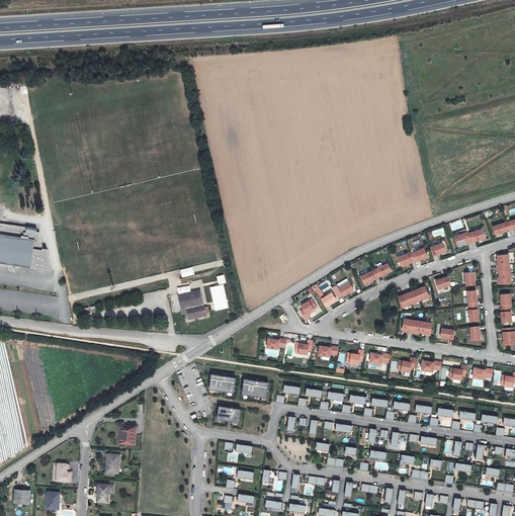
[(0,259),(55,268),(52,247),(47,247),(44,230),(40,230),(40,227),(0,220),(0,259)]
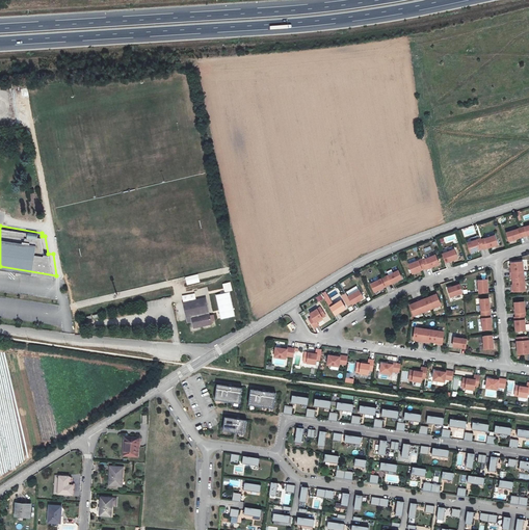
[(509,242),(524,238),(522,230),(507,234),(509,242)]
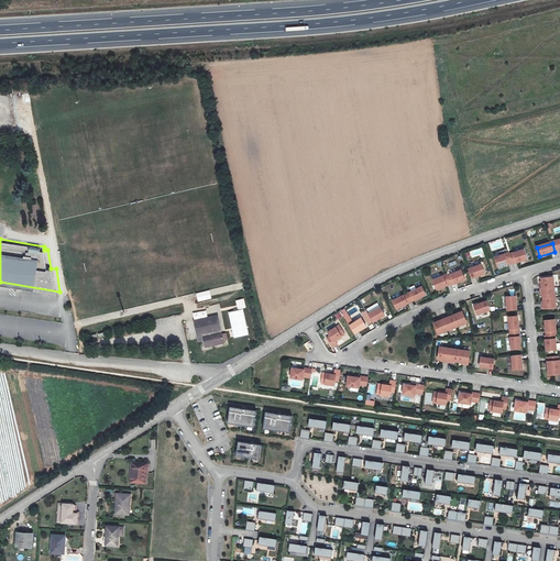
[(513,263),(514,265),(528,260),(525,251),(511,255),(513,263)]
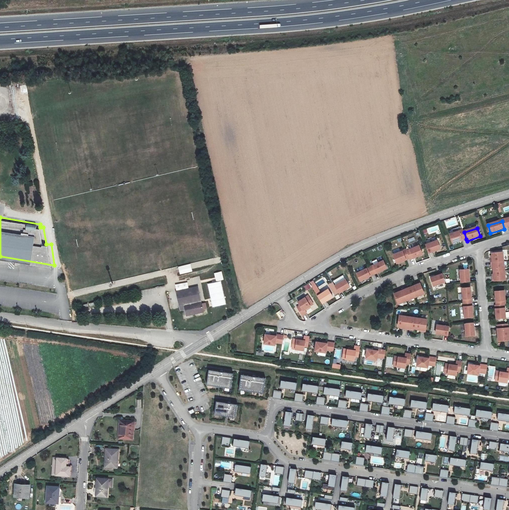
[(451,235),(453,244),(466,239),(464,232),(464,231),(451,235)]
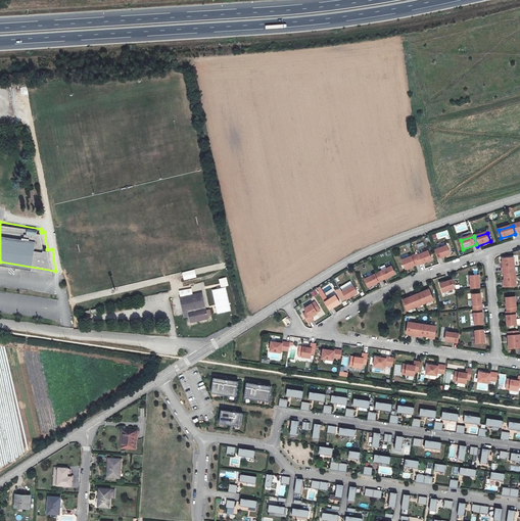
[(435,249),(438,258),(451,254),(447,245),(435,249)]
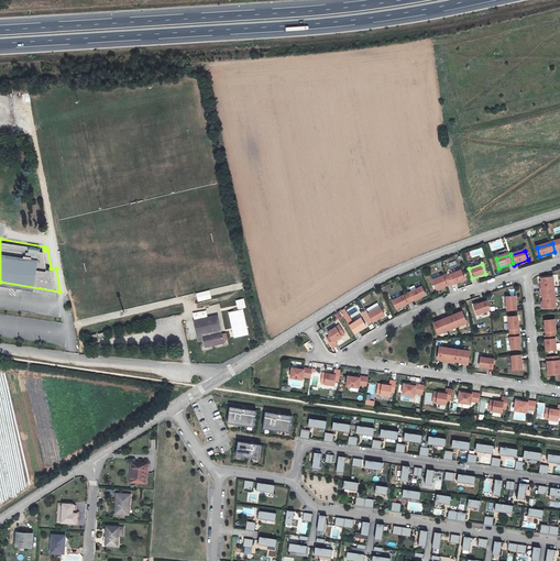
[(452,284),(453,285),(467,279),(463,270),(449,275),(452,284)]
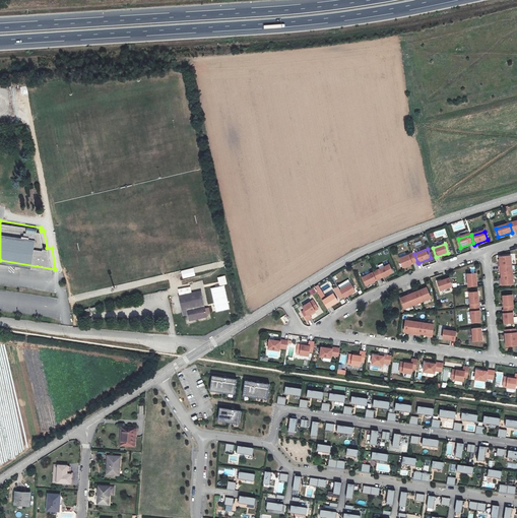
[(401,258),(405,267),(417,262),(414,254),(413,253),(401,258)]
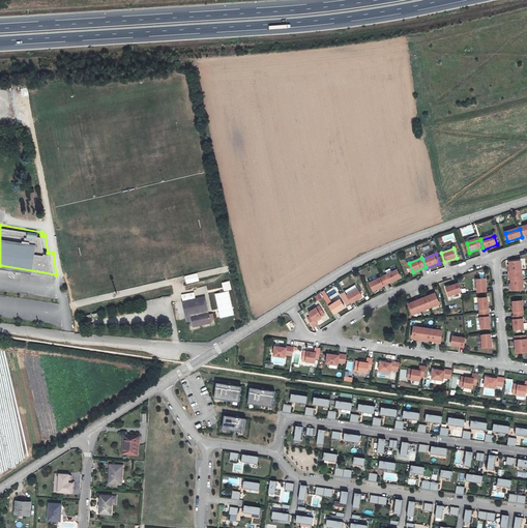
[(508,268),(508,272),(522,271),(521,262),(509,263),(509,268),(508,268)]
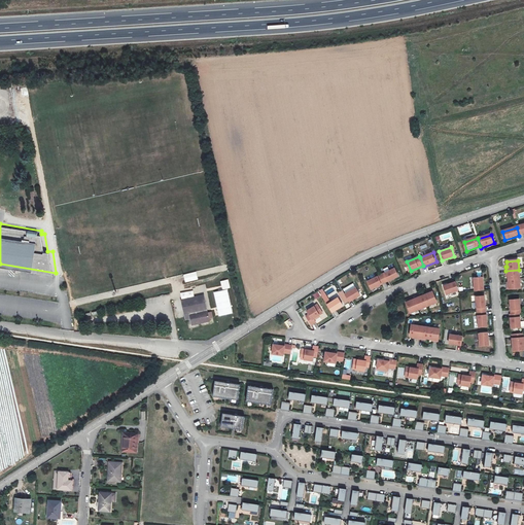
[(383,275),(386,282),(400,276),(396,269),(383,275)]
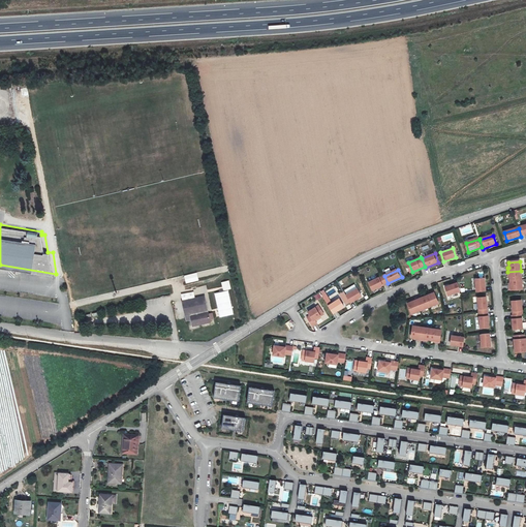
[(521,271),(507,272),(507,276),(509,276),(509,281),(521,280),(521,271)]
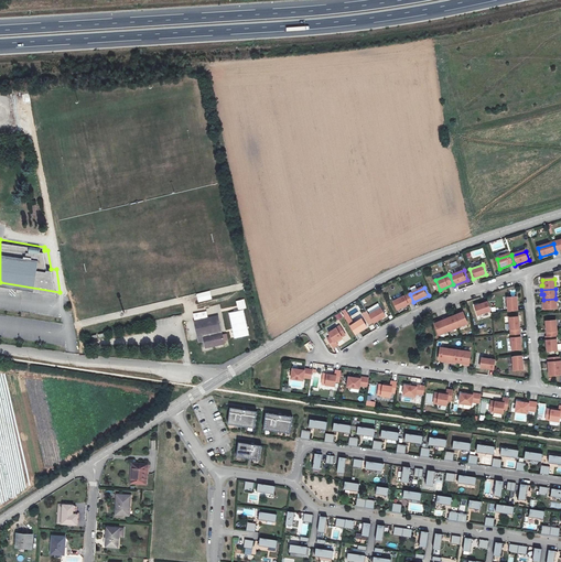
[(395,301),(399,310),(413,302),(410,294),(395,301)]
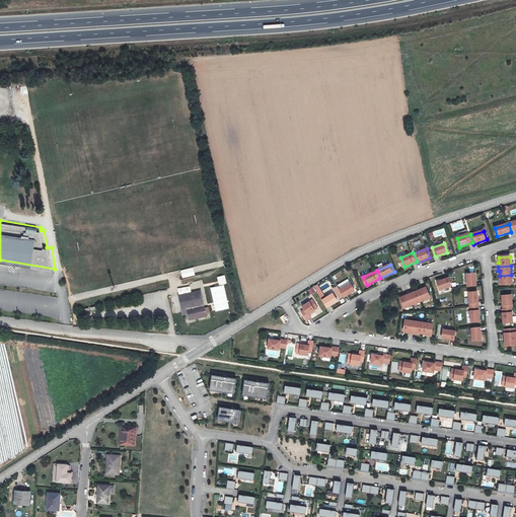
[(467,274),(468,287),(477,286),(476,281),(475,274),(467,274)]
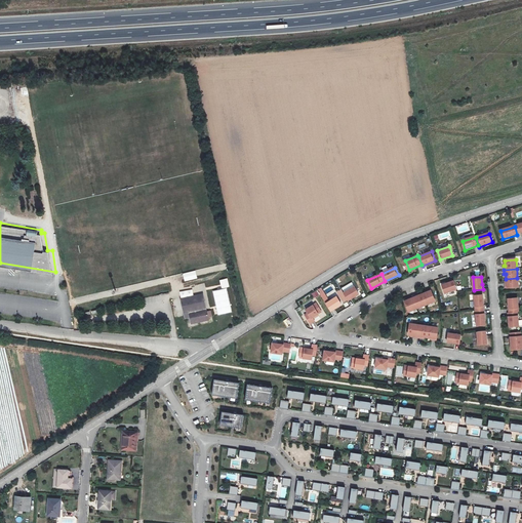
[(505,284),(506,288),(518,287),(517,278),(506,279),(507,284),(505,284)]
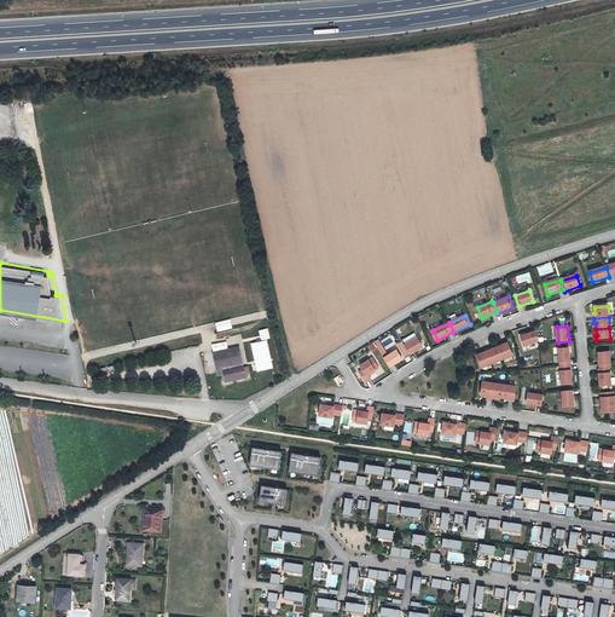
[(522,336),(524,346),(539,341),(537,332),(522,336)]
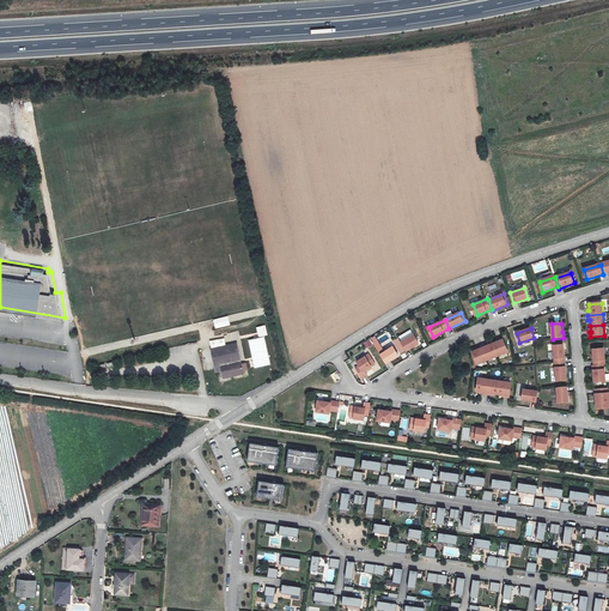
[(379,332),(375,334),(382,351),(387,349),(379,332)]
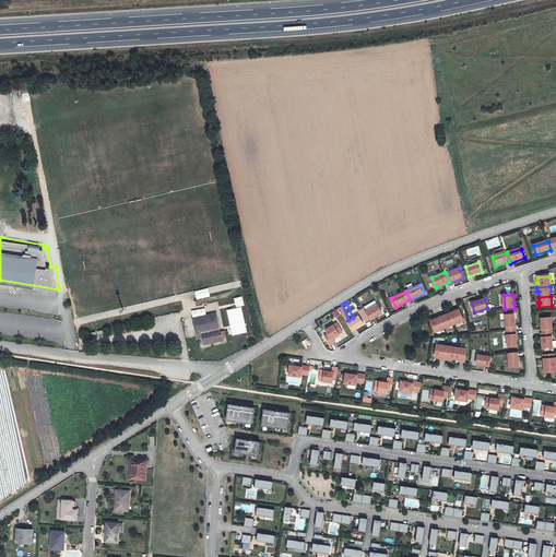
[(368,311),(373,320),(385,313),(379,305),(368,311)]
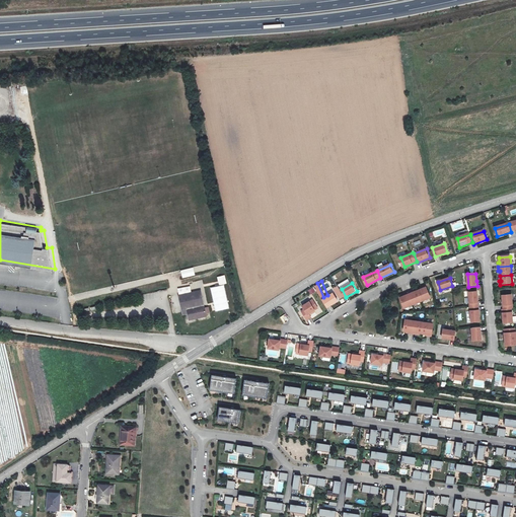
[(419,291),(423,301),(431,298),(427,286),(423,288),(423,289),(419,291)]
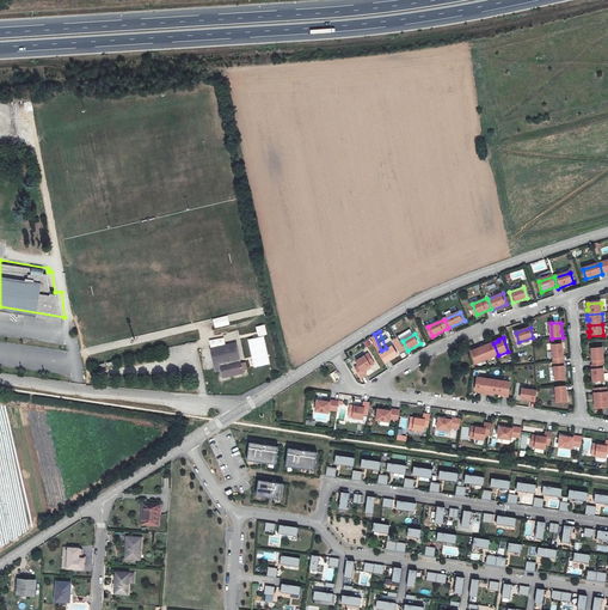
[(241,342),(221,346),(223,355),(217,357),(219,364),(225,363),(228,377),(247,372),(241,342)]
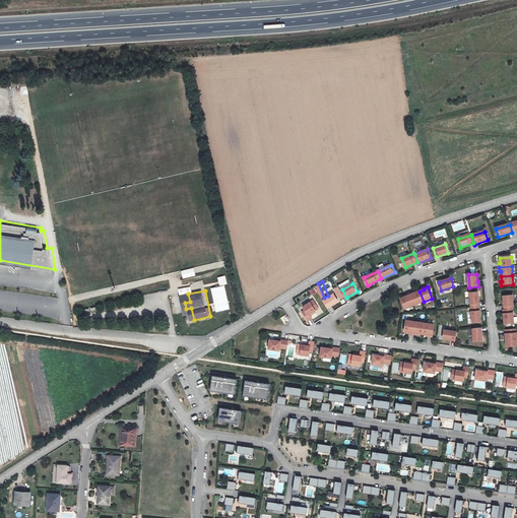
[(410,294),(414,305),(424,302),(419,292),(414,294),(414,292),(410,294)]
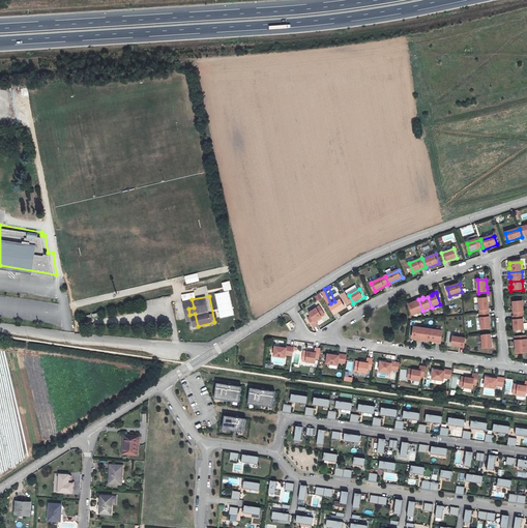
[(479,299),(480,314),(489,313),(489,305),(488,298),(479,299)]
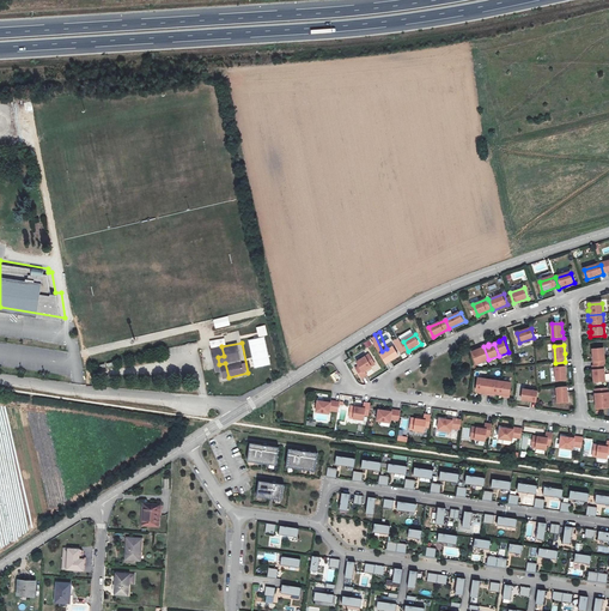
[(383,355),(389,363),(401,356),(395,346),(383,355)]
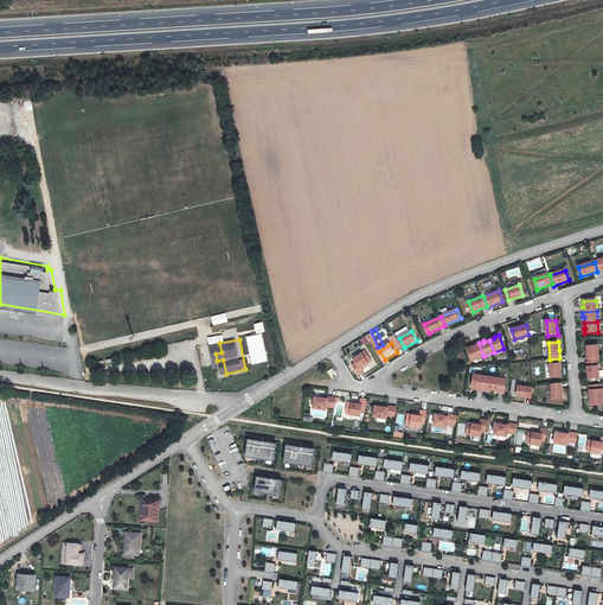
[(469,349),(473,361),(483,356),(479,343),(474,344),(474,346),(469,349)]
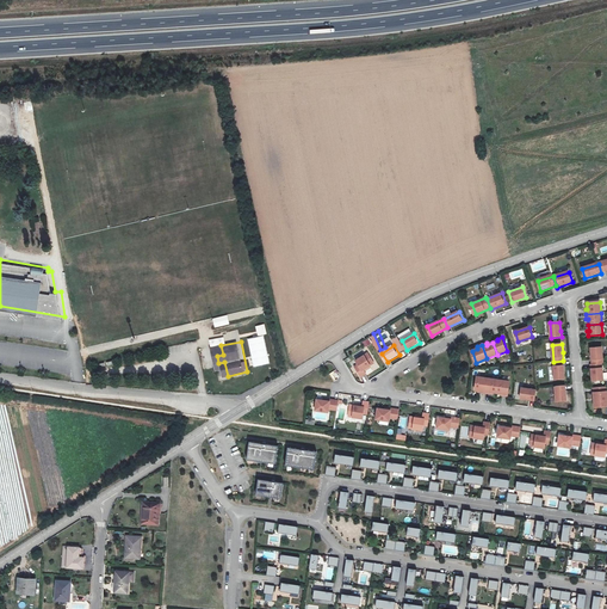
[(592,358),(593,364),(602,363),(604,363),(602,348),(590,349),(592,358)]
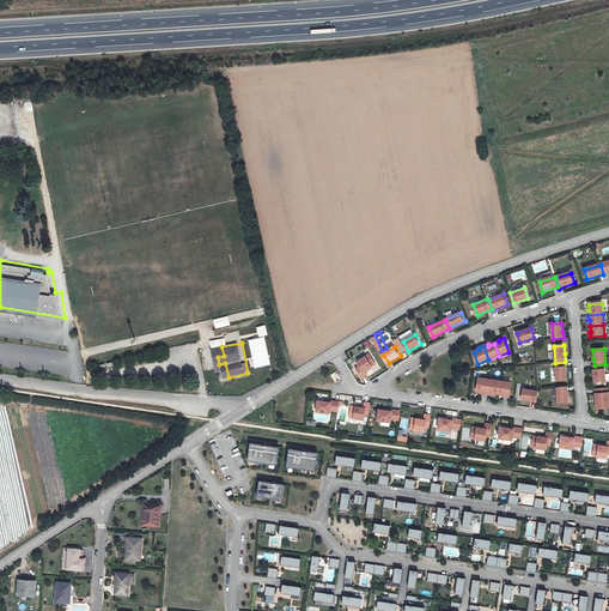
[(373,367),(378,364),(372,355),(359,362),(361,367),(358,369),(365,379),(370,376),(367,373),(367,371),(373,367)]
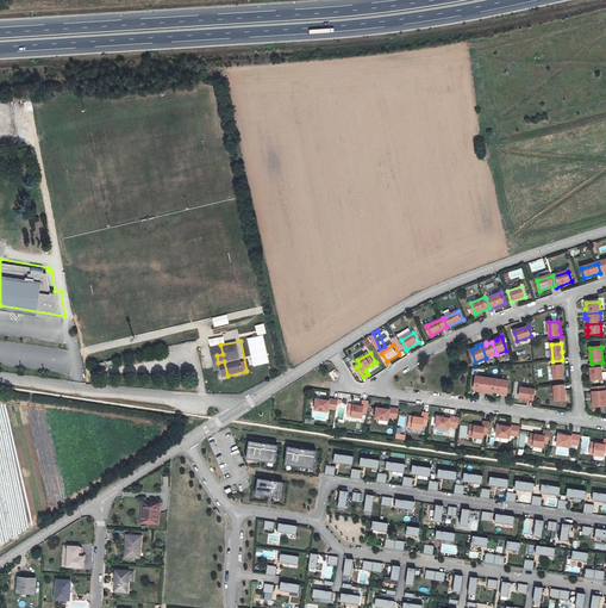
[(553,361),(554,379),(564,378),(563,371),(562,360),(553,361)]
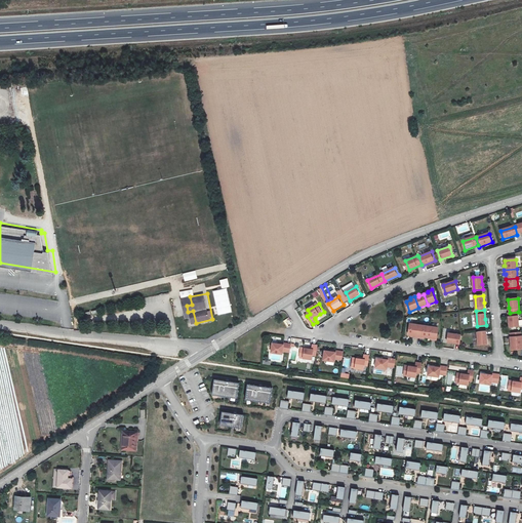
[(509,322),(510,327),(519,326),(518,312),(510,313),(509,313),(509,322)]
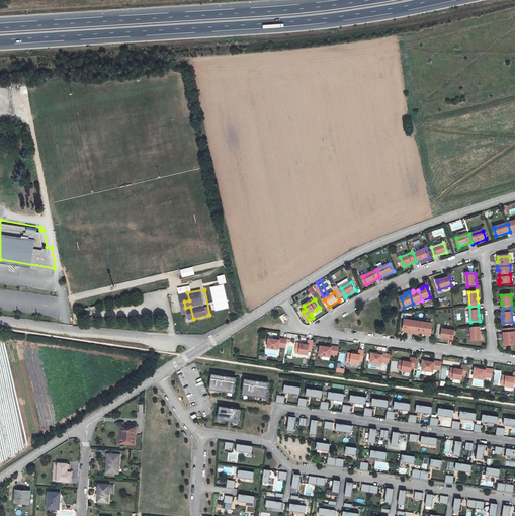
[(406,319),(404,330),(409,331),(409,332),(413,333),(415,321),(406,319)]
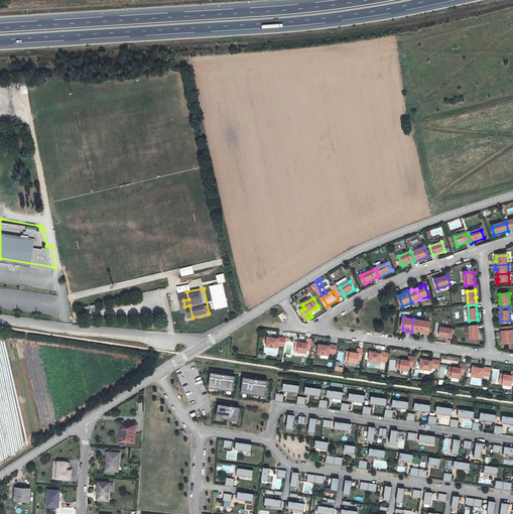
[(422,320),(413,319),(411,332),(415,332),(415,331),(420,332),(422,320)]
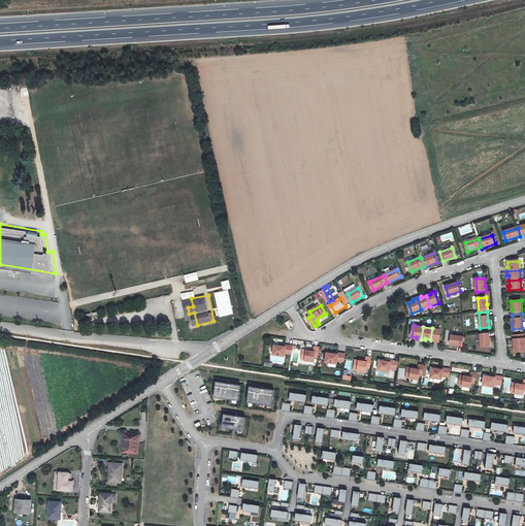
[(432,328),(430,339),(435,340),(435,341),(439,342),(441,329),(432,328)]
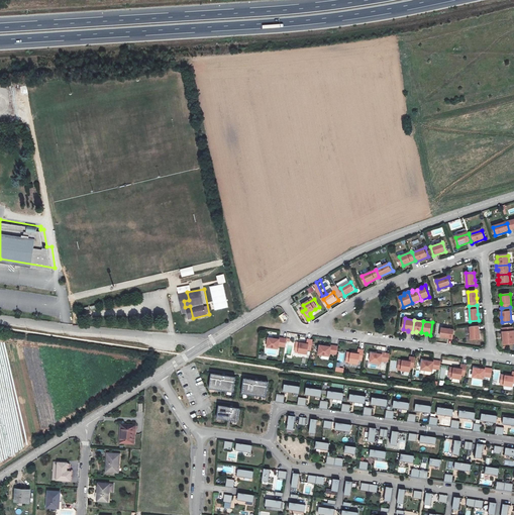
[(471,327),(472,339),(480,338),(480,333),(479,326),(471,327)]
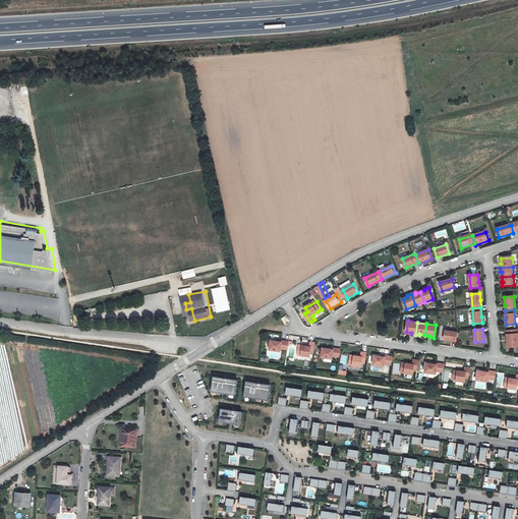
[(507,342),(508,347),(517,346),(517,330),(506,331),(507,342)]
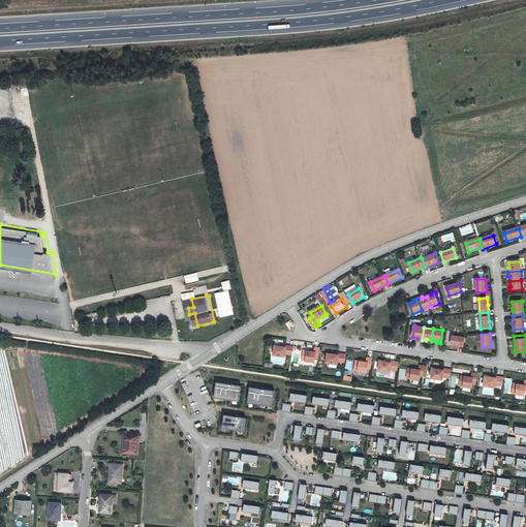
[(453,336),(452,344),(464,346),(465,338),(453,336)]
